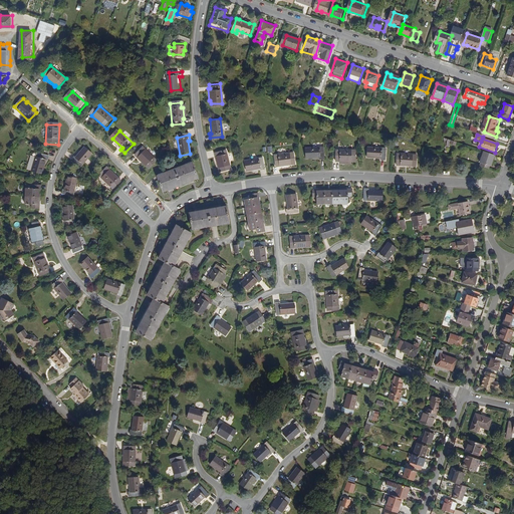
[(317,159),(321,159),(321,147),(302,147),(302,157),(317,157),(317,159)]
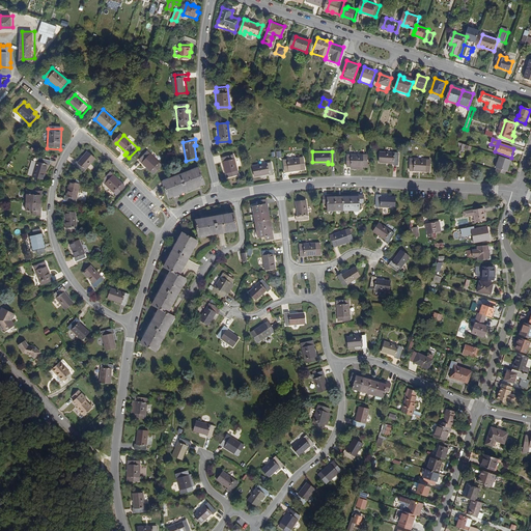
[(396,165),(397,152),(378,151),(376,161),(392,162),(391,165),(396,165)]
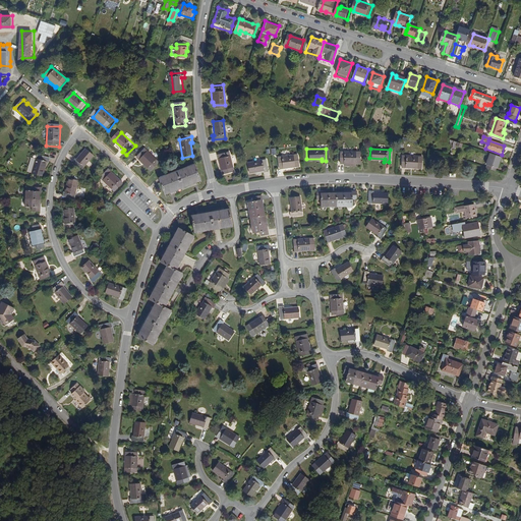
[(80,171),(94,157),(85,150),(76,161),(74,160),(71,163),(80,171)]
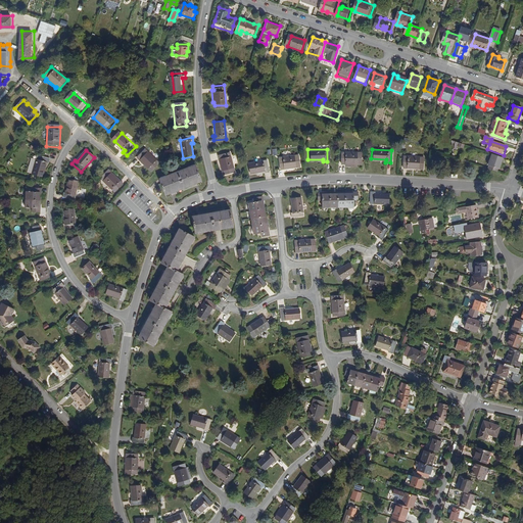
[(153,174),(162,164),(148,151),(139,159),(153,174)]
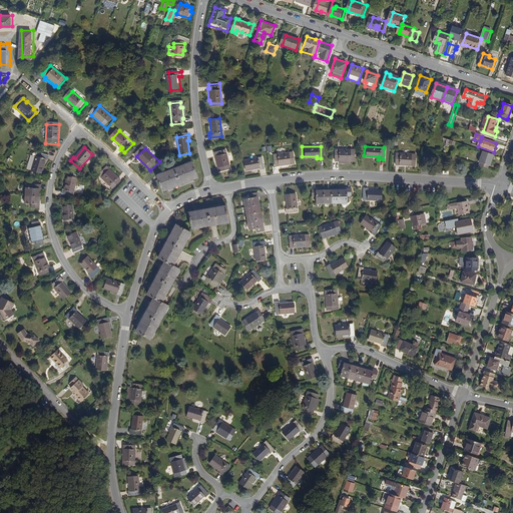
[(216,170),(227,167),(223,148),(212,150),(212,154),(211,155),(214,166),(215,166),(216,170)]
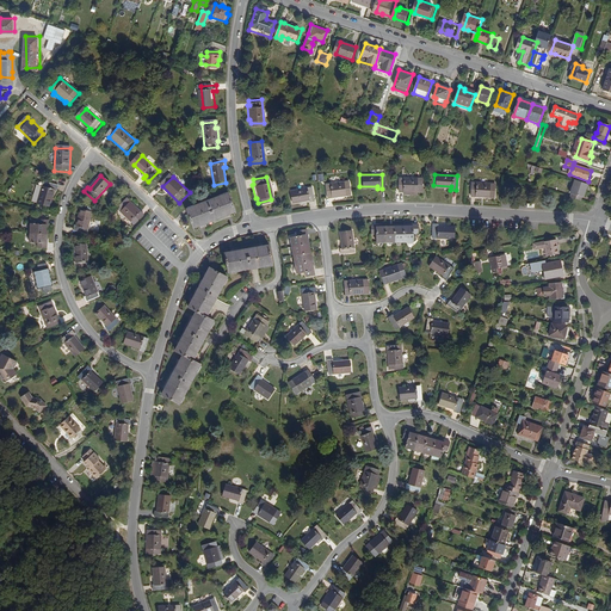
[(419,191),(419,178),(395,178),(395,191),(400,191),(400,192),(414,192),(414,191),(419,191)]
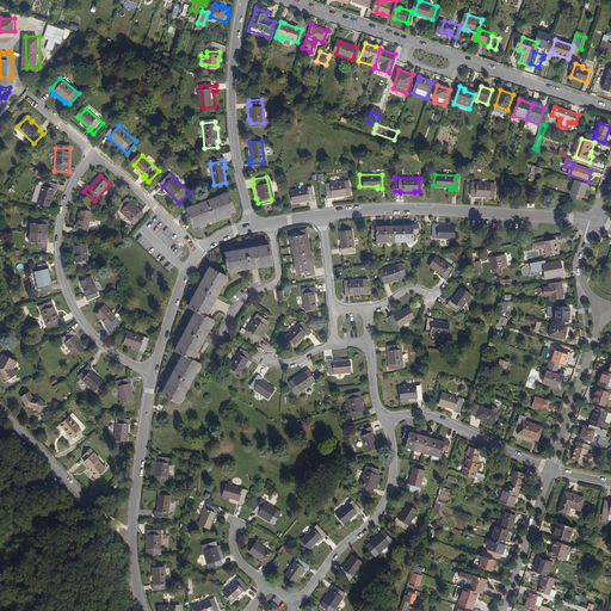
[(344,195),(349,193),(346,179),(323,183),(325,197),(329,196),(331,198),(344,196),(344,195)]
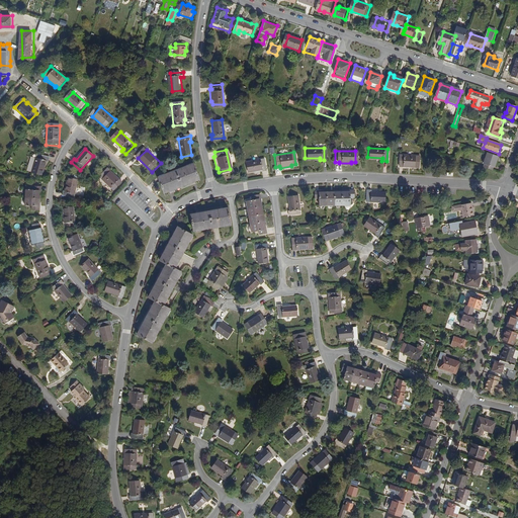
[(494,169),(498,157),(487,154),(483,165),(484,165),(493,169),(494,169)]
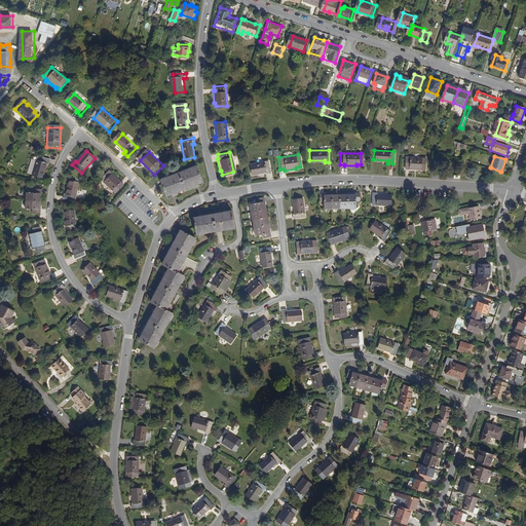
[(48,165),(50,161),(37,157),(32,177),(41,180),(46,164),(48,165)]
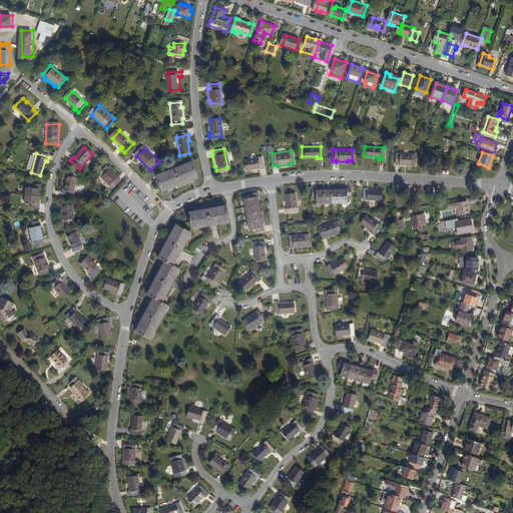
[(415,165),(416,154),(396,153),(395,164),(399,164),(399,165),(410,166),(410,165),(415,165)]
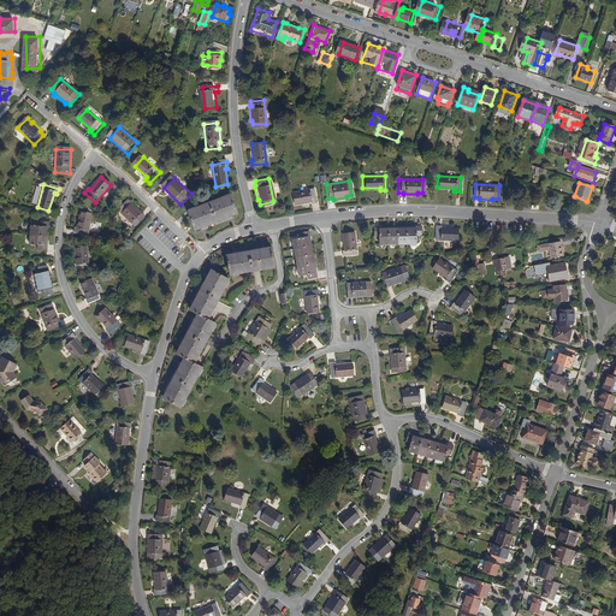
[(309,205),(315,203),(312,188),(289,191),(291,205),(309,201),(309,205)]
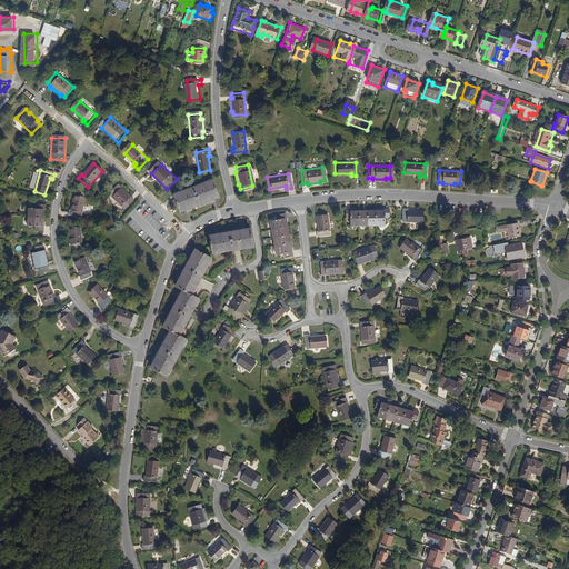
[(183,218),(222,200),(213,182),(176,201),(183,218)]
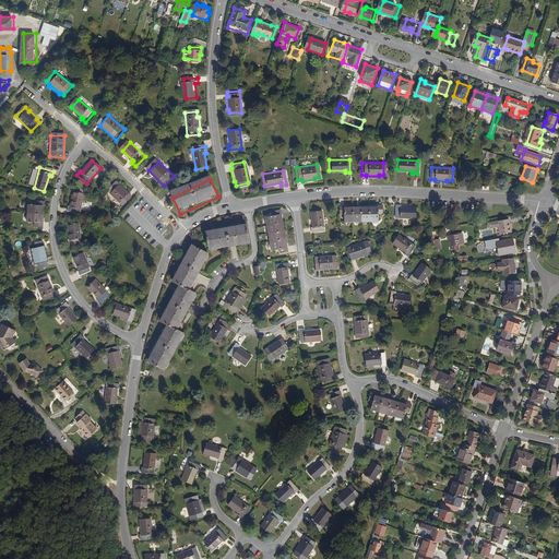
[(123,207),(132,199),(117,185),(108,193),(123,207)]
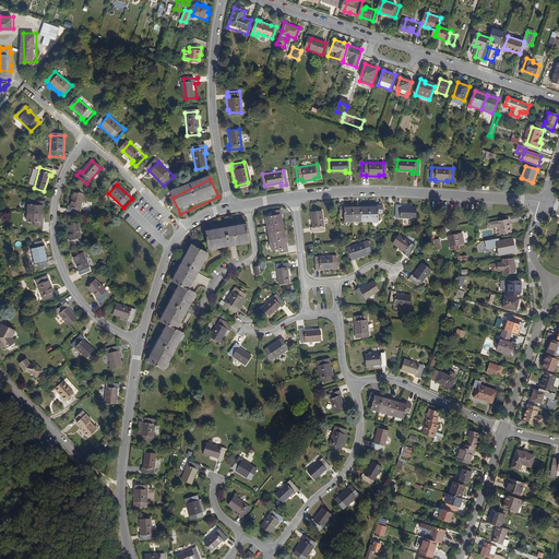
[(80,215),(83,195),(72,193),(70,209),(67,209),(66,213),(80,215)]
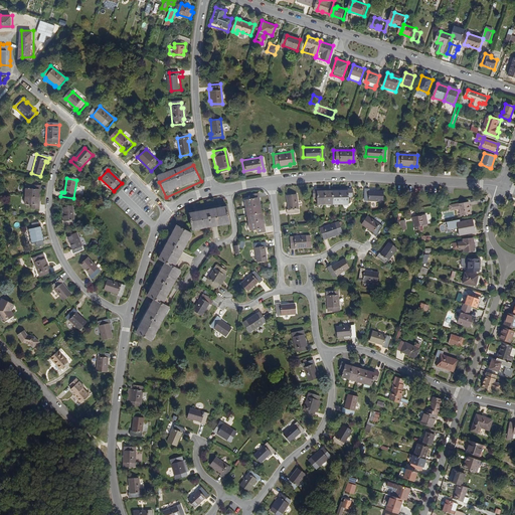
[(37,208),(38,201),(39,194),(41,194),(41,189),(35,188),(34,193),(26,192),(25,199),(24,207),(32,208),(31,212),(38,213),(39,209),(37,208)]
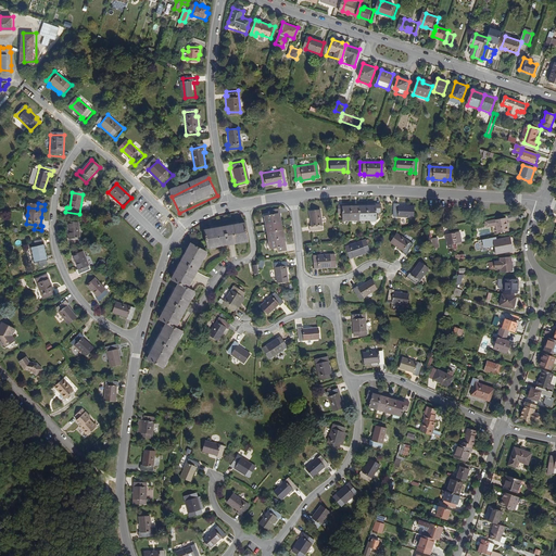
[(339,213),(340,222),(349,220),(353,220),(357,220),(366,219),(375,219),(374,212),(378,211),(378,203),(374,203),(374,205),(369,205),(365,205),(356,205),(348,205),(340,206),(340,204),(335,205),(335,213),(339,213)]
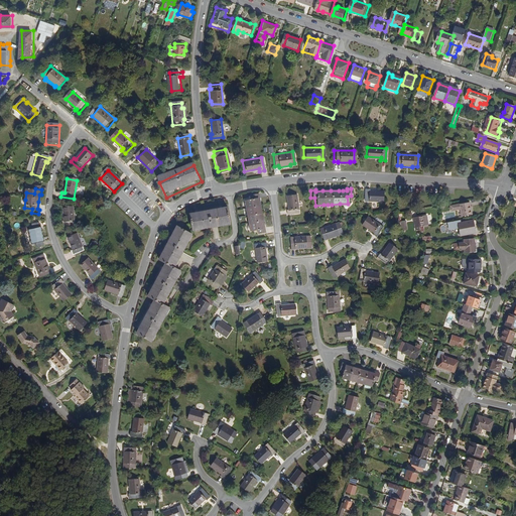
[(370,190),(370,188),(365,188),(365,201),(383,203),(384,191),(370,190)]
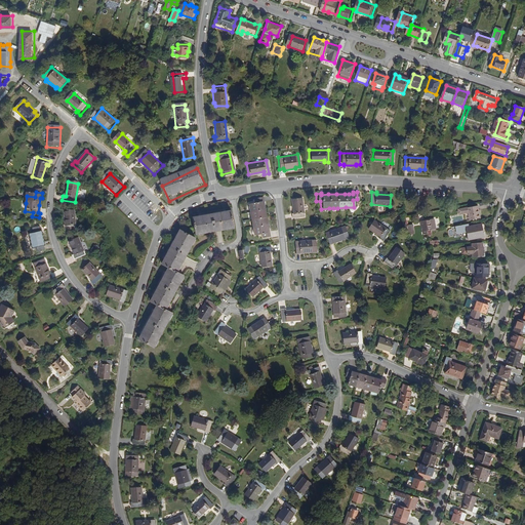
[(289,219),(301,218),(299,200),(289,201),(291,214),(288,214),(289,219)]
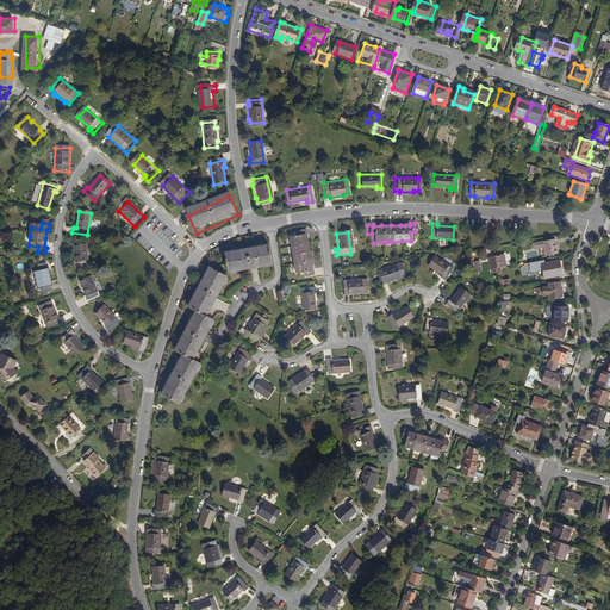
[(310,256),(309,247),(307,240),(309,238),(307,234),(299,235),(300,240),(291,242),(292,249),(293,259),(296,268),(297,275),(306,274),(306,279),(315,278),(313,273),(312,273),(311,266),(310,257),(310,256)]
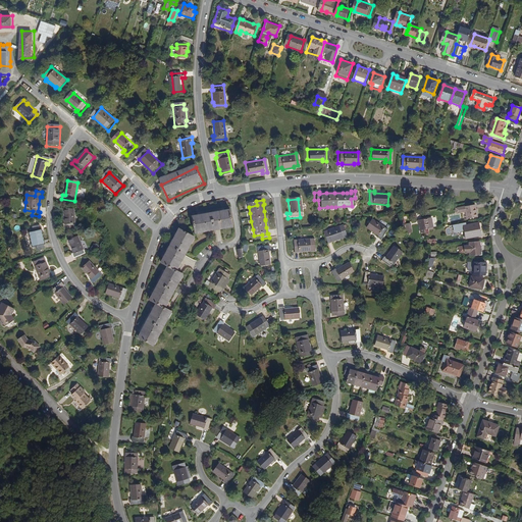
[(466,221),(477,219),(474,207),(455,211),(456,215),(465,214),(466,221)]
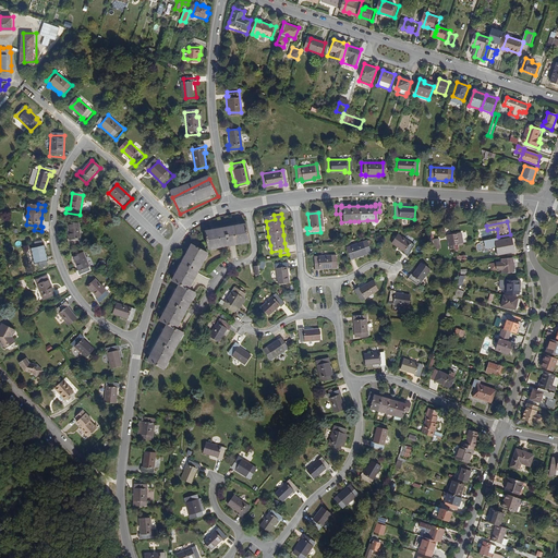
[(68,247),(82,245),(79,226),(68,227),(70,242),(68,243),(68,247)]
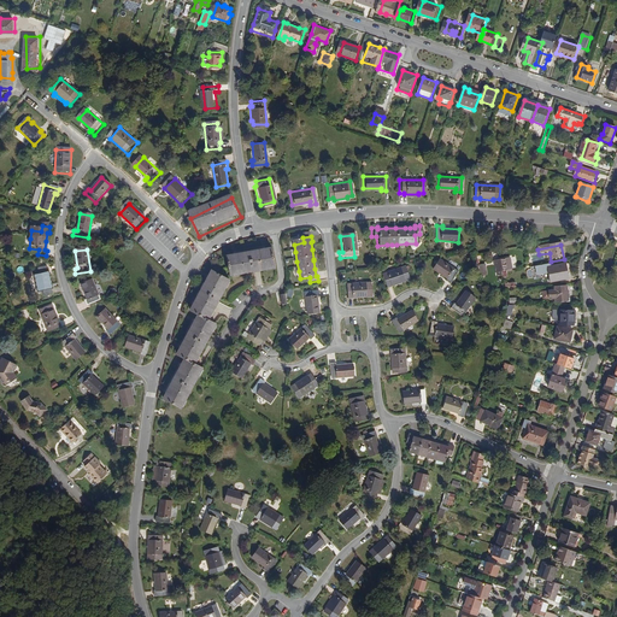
[(233,277),(278,269),(275,250),(229,258),(233,277)]
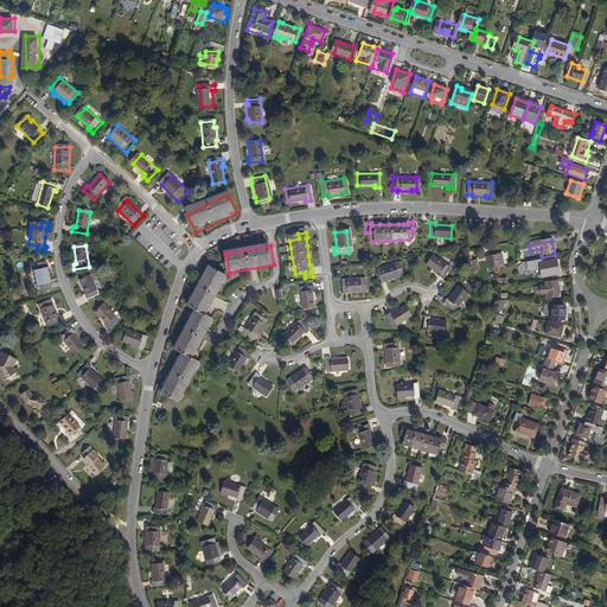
[(439,281),(448,269),(432,256),(423,266),(436,276),(435,279),(439,281)]
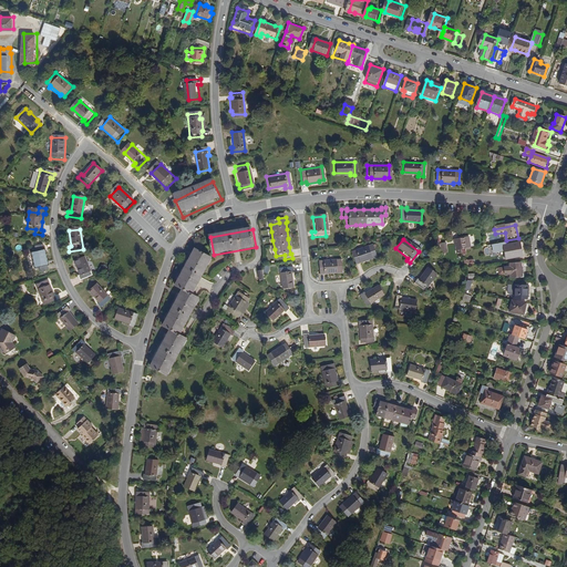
[(456,241),(456,243),(455,243),(459,253),(467,249),(465,239),(456,241)]
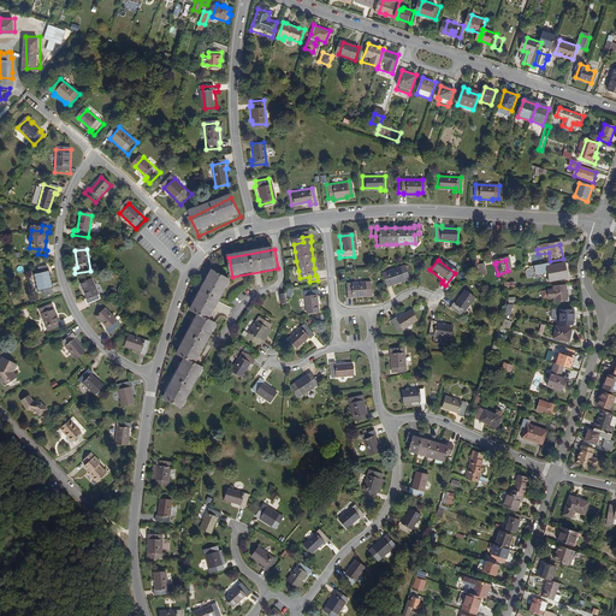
[(401,280),(406,278),(402,266),(379,274),(384,286),(389,284),(389,286),(401,282),(401,280)]
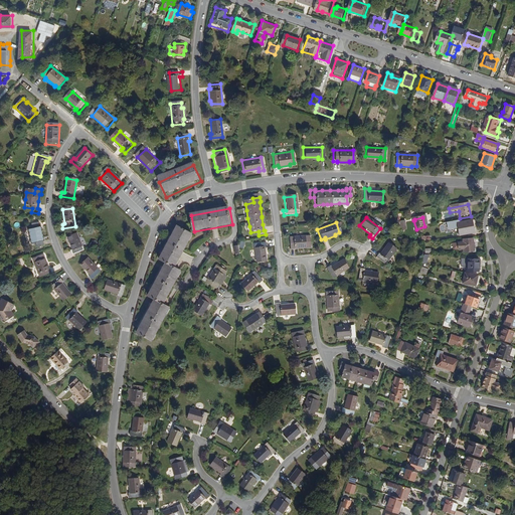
[(475,234),(474,230),(473,222),(461,224),(458,225),(457,222),(447,224),(448,229),(449,231),(451,231),(459,229),(460,237),(475,234)]
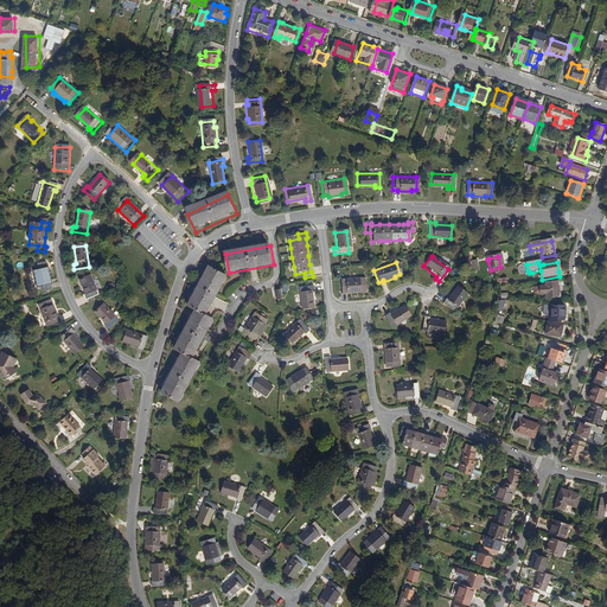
[(39,273),(32,274),(34,283),(38,293),(44,291),(45,295),(53,293),(52,288),(55,288),(52,279),(50,270),(49,270),(48,266),(38,268),(39,273)]
